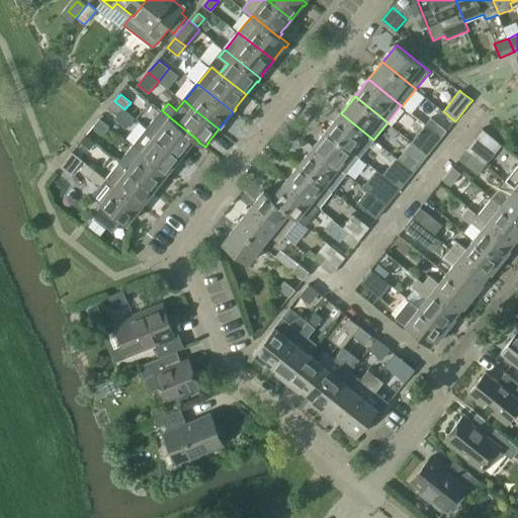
[(118,116),(124,109),(114,101),(108,108),(118,116)]
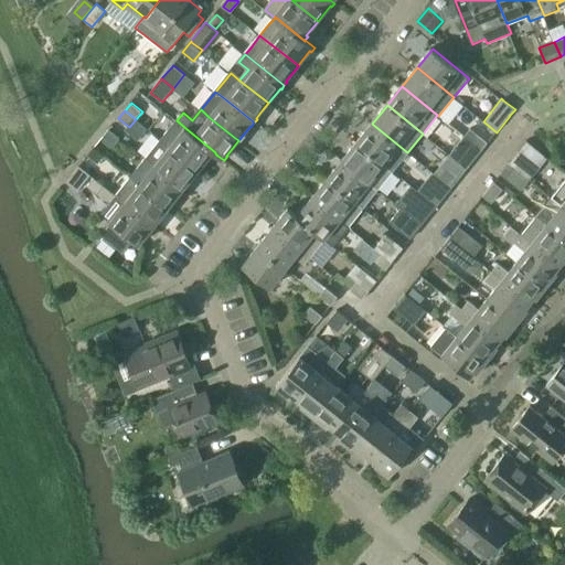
[(170,129),(161,140),(199,170),(211,156),(212,156),(215,153),(215,152),(185,128),(177,120),(170,129)]
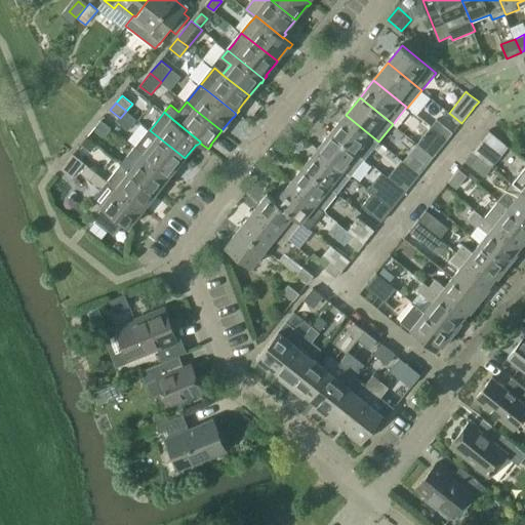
[(332,132),(365,159),(378,142),(346,115),(332,132)]
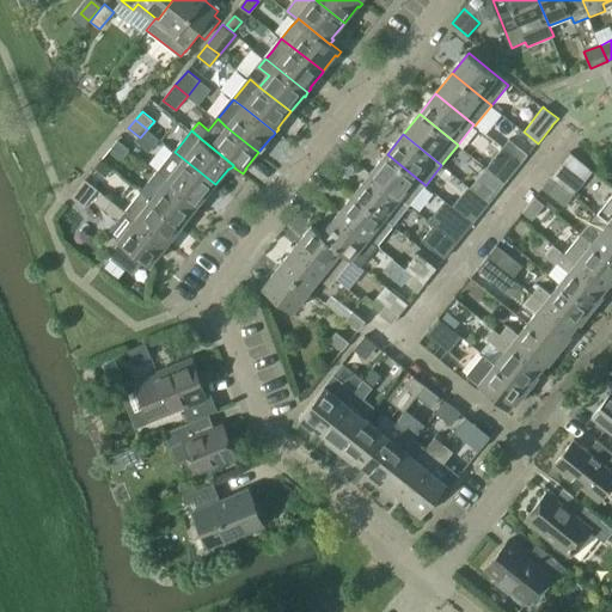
[(117,139),(110,148),(111,150),(123,159),(130,148),(118,140),(117,139)]
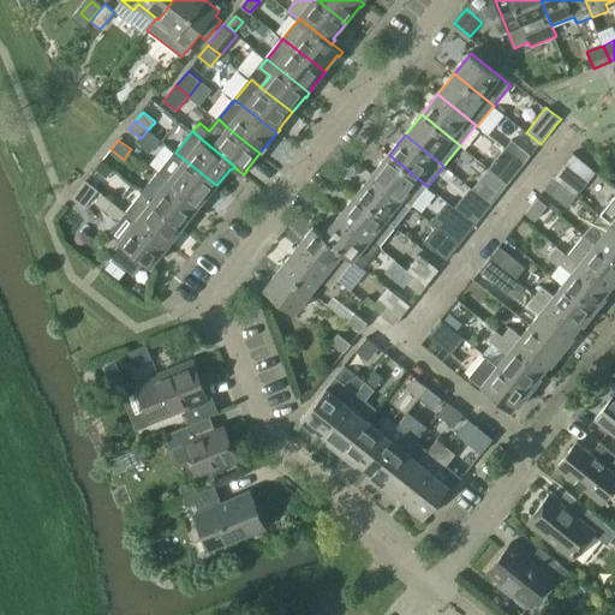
[(513,141),(506,149),(513,154),(512,154),(525,165),(532,155),(519,145),(513,141)]
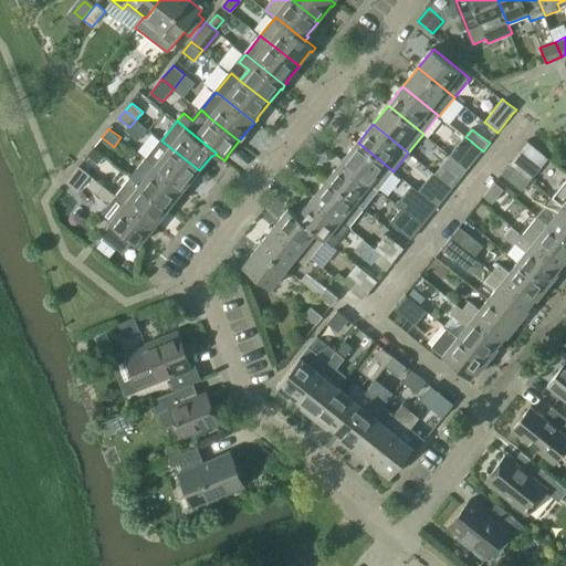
[(465,137),(453,153),(471,166),(483,152),(471,142),(472,142),(465,137)]
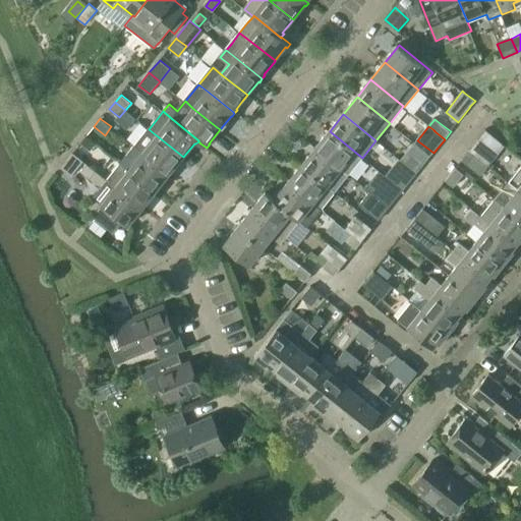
[(141,138),(135,146),(170,174),(171,175),(174,171),(173,171),(183,157),(149,129),(141,138)]
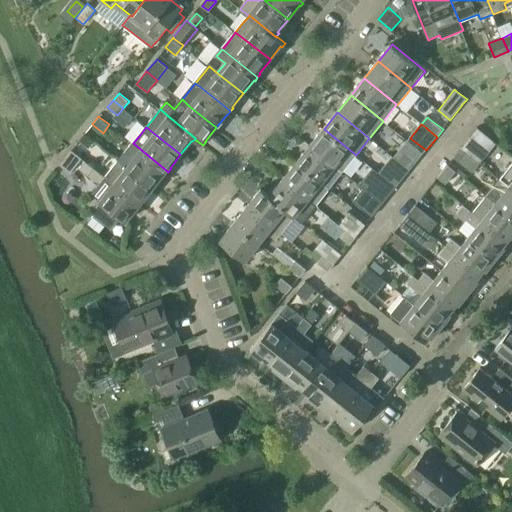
[(495,142),(478,128),(471,138),(488,151),(495,142)]
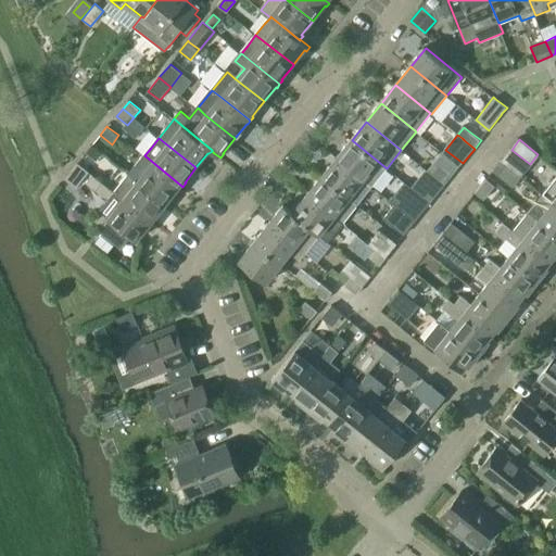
[(337,158),(371,186),(387,168),(352,140),(337,158)]
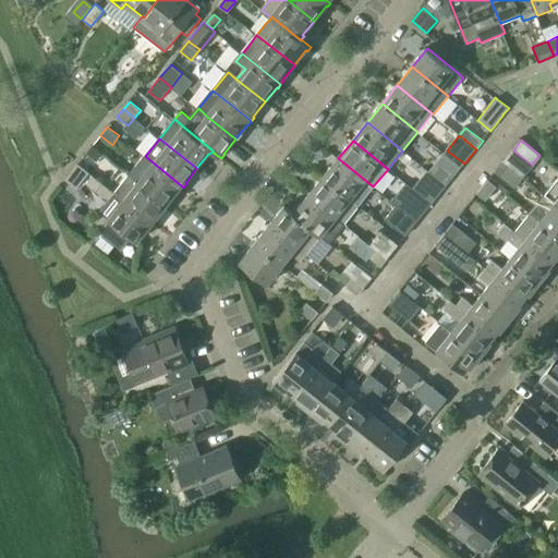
[(504,161),(524,178),(534,167),(532,165),(513,150),(504,161)]
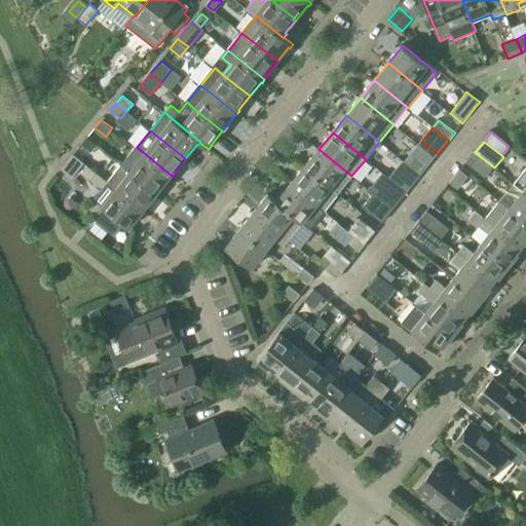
[(130,155),(122,164),(156,192),(157,193),(168,179),(170,180),(173,177),(172,176),(137,147),(130,155)]
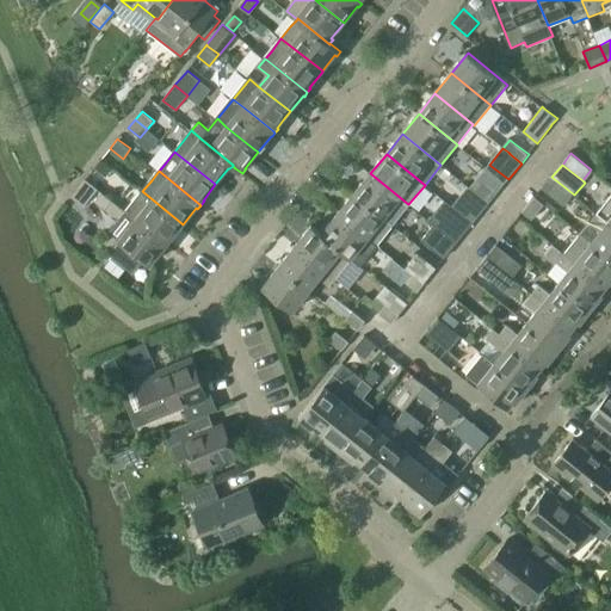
[(384,218),(393,224),(408,204),(370,173),(355,193),(384,218)]
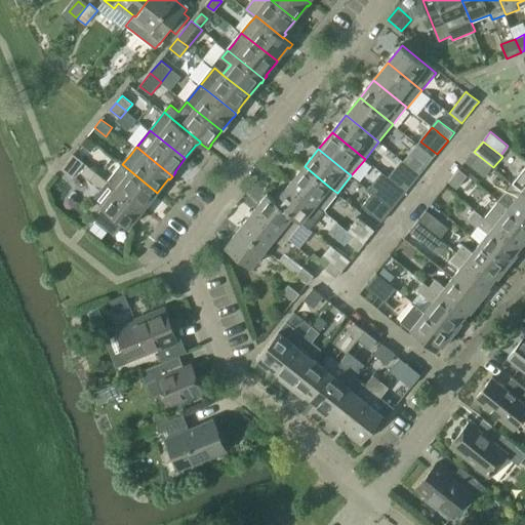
[(485,177),(493,167),(474,152),(466,162),(485,177)]
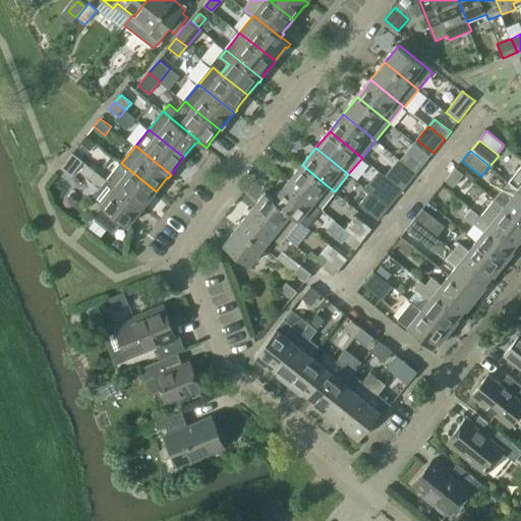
[(68,161),(62,169),(70,176),(82,160),(74,154),(68,161)]
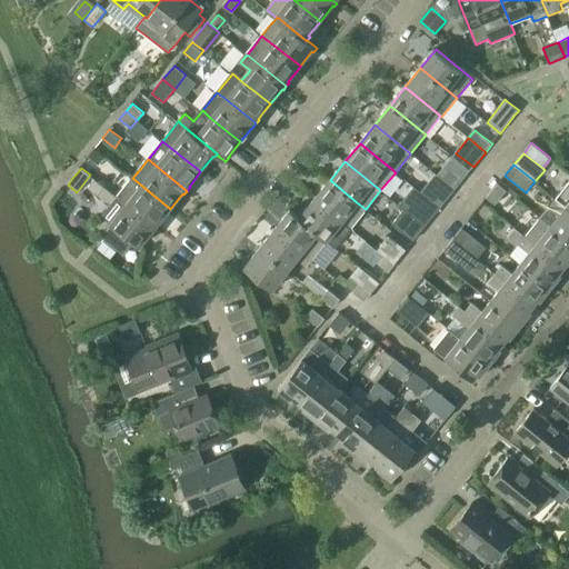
[(450,172),(445,180),(456,189),(462,181),(450,172)]
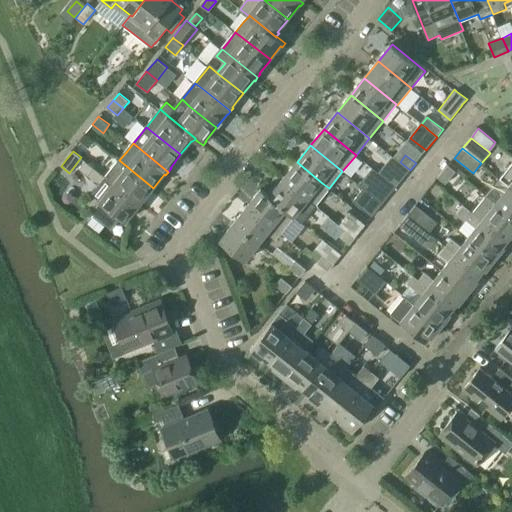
[(111,170),(106,177),(137,202),(141,206),(144,202),(143,201),(153,188),(152,187),(119,160),(111,170)]
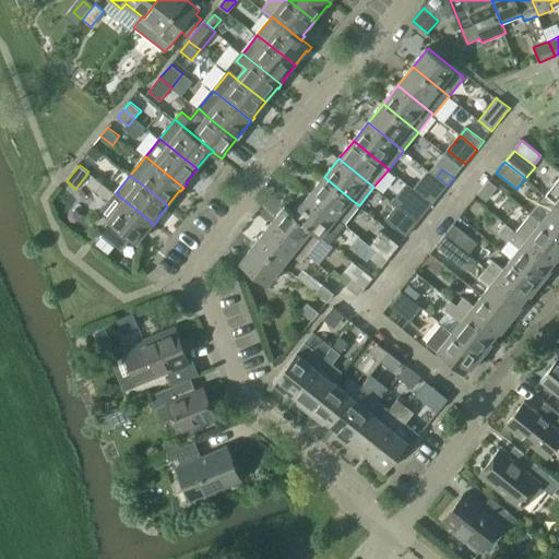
[(360,206),(359,205),(352,200),(324,177),(309,195),(344,224),(346,225),(360,206)]
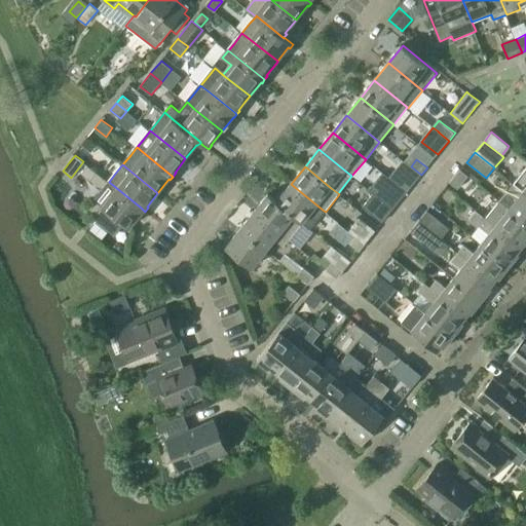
[(405,174),(397,184),(407,192),(416,182),(421,175),(411,166),(405,174)]
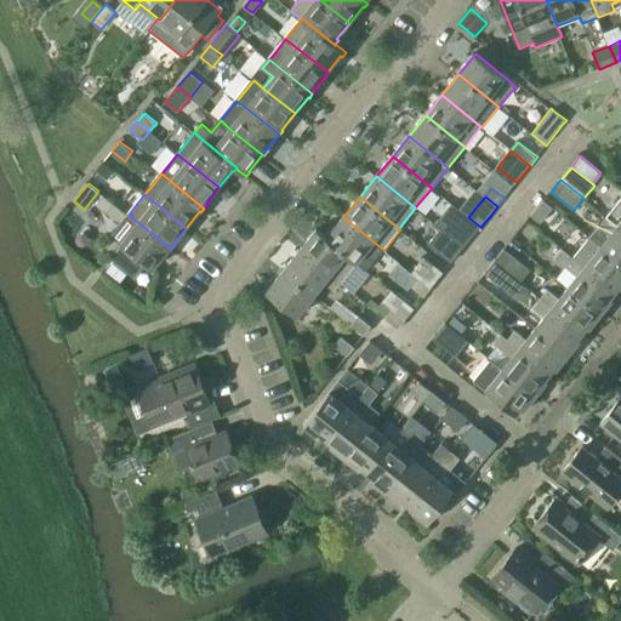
[(543,199),(530,215),(531,216),(540,222),(552,206),(545,200),(543,199)]
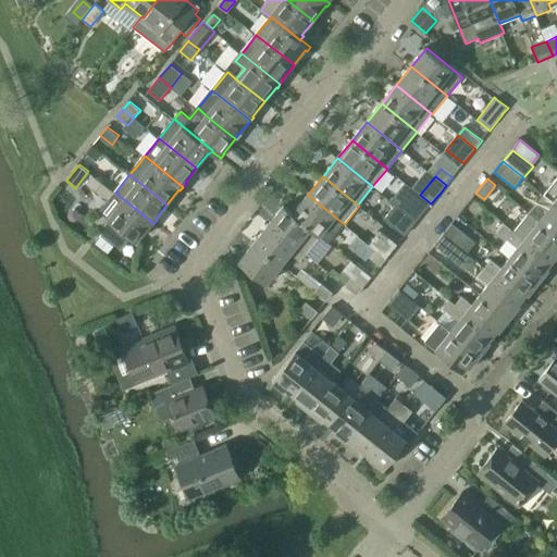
[(556,178),(544,195),(556,205),(556,178)]
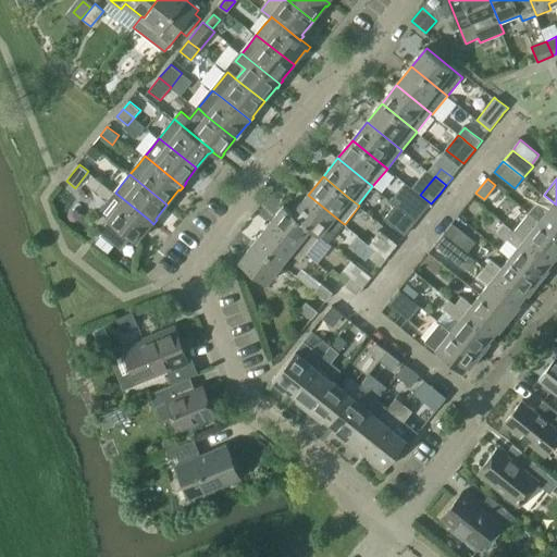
[(103,183),(97,190),(109,200),(100,212),(110,220),(101,232),(123,249),(132,237),(137,242),(149,226),(150,227),(153,224),(149,220),(115,193),(103,183)]
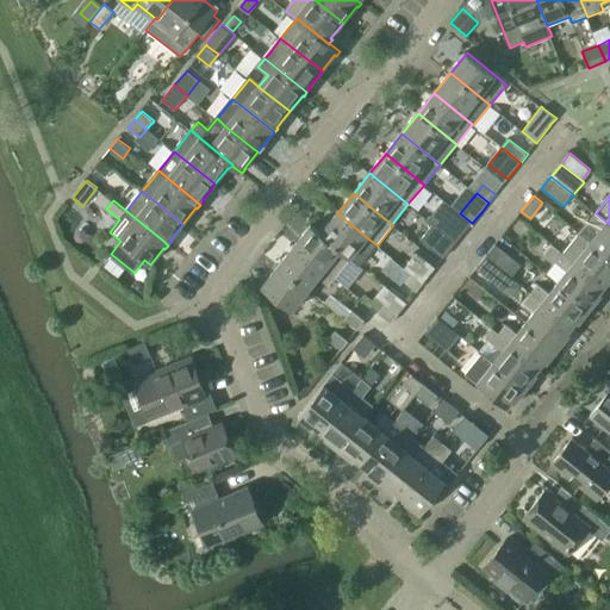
[(434,225),(456,243),(468,228),(446,210),(434,225)]
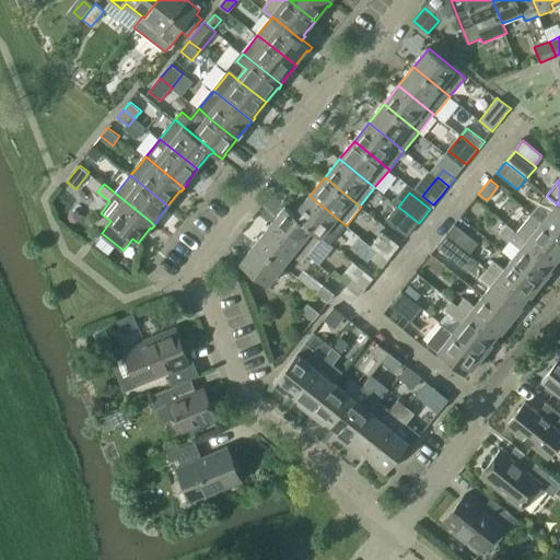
[(313,230),(321,236),(330,243),(345,224),(310,196),(295,214),(314,230),(313,230)]
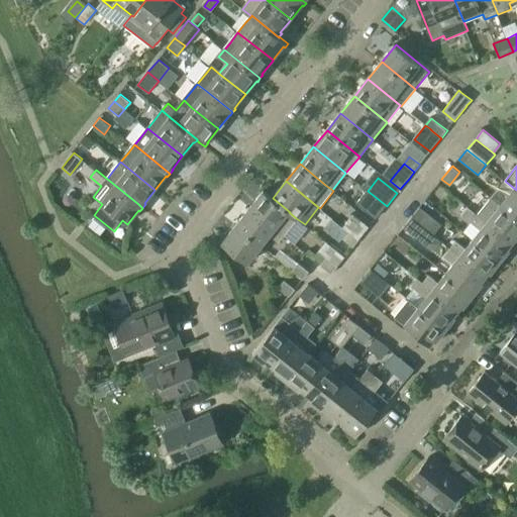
[(516,190),(505,181),(500,188),(509,196),(502,205),(516,217),(516,190)]
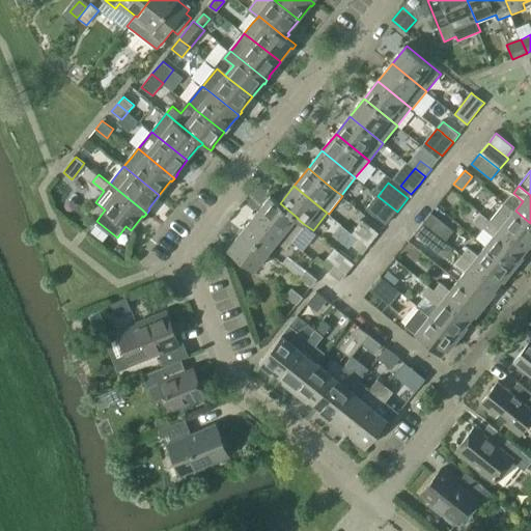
[(271,196),(257,214),(283,235),(291,241),(296,235),(304,224),(297,218),(298,218),(280,203),(272,196),(271,196)]
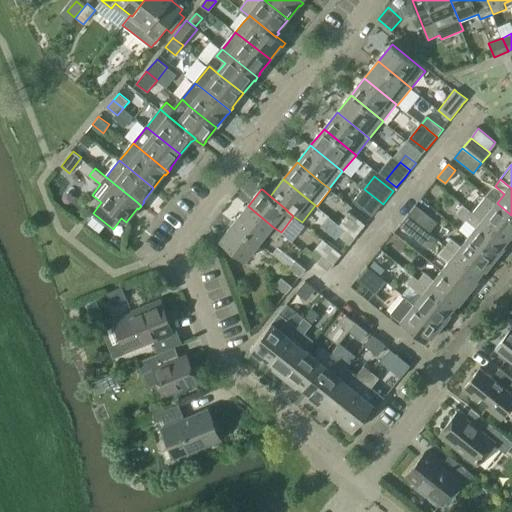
[(373,217),(383,204),(364,189),(354,202),(373,217)]
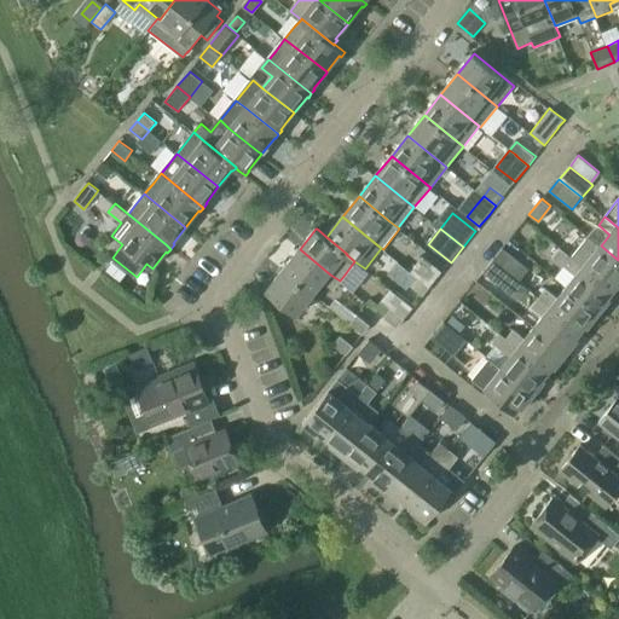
[(573,258),(614,290),(618,284),(618,260),(601,246),(589,237),(573,258)]
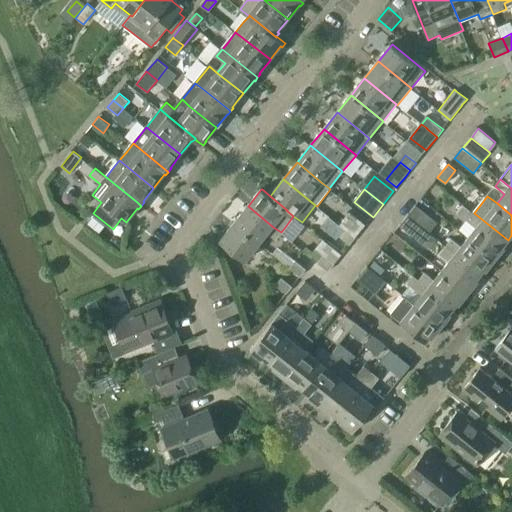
[(408,216),(427,231),(430,233),(438,223),(416,205),(408,216)]
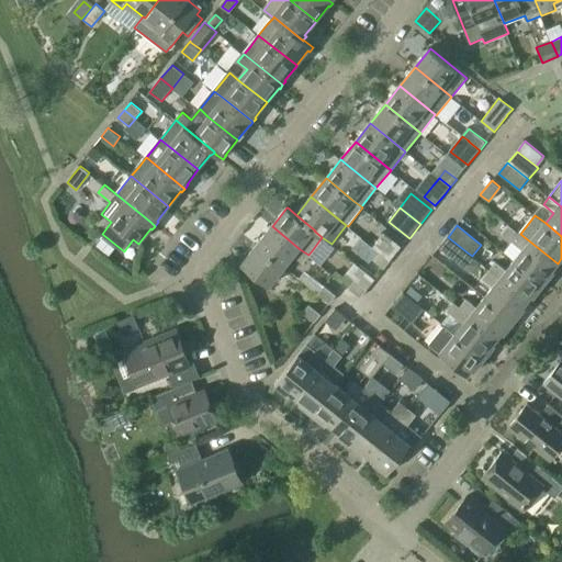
[(524,250),(515,260),(546,284),(554,273),(553,269),(558,263),(520,234),(509,225),(503,234),(524,250)]
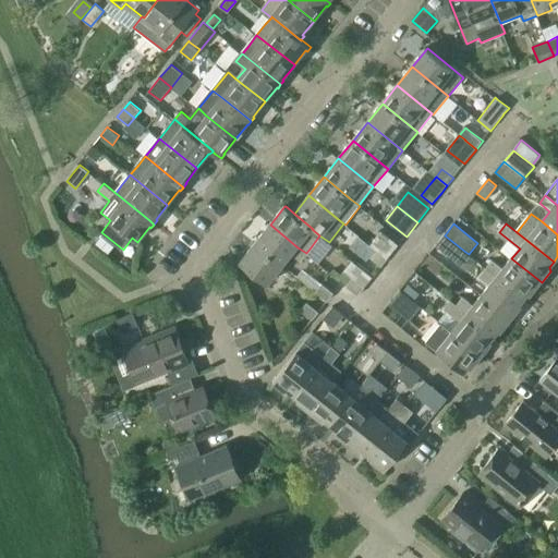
[(270,225),(255,243),(283,266),(292,254),(301,262),(306,253),(298,247),(270,225)]
